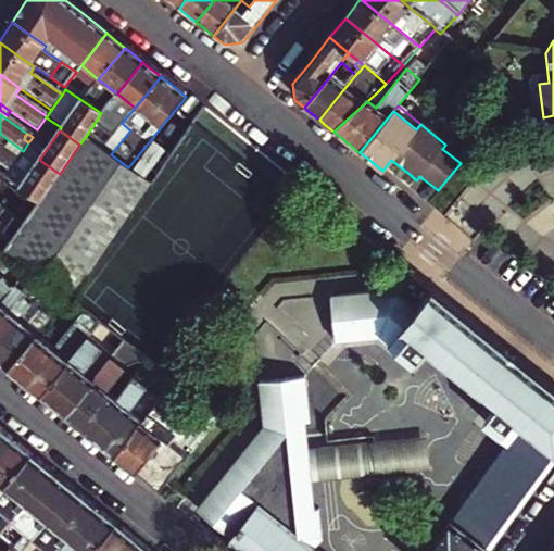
[(68,303),(151,184),(139,175),(128,167),(111,154),(87,135),(79,145),(60,174),(38,203),(26,221),(15,237),(3,253),(8,255),(20,265),(27,271),(35,276),(48,287),(68,303)]
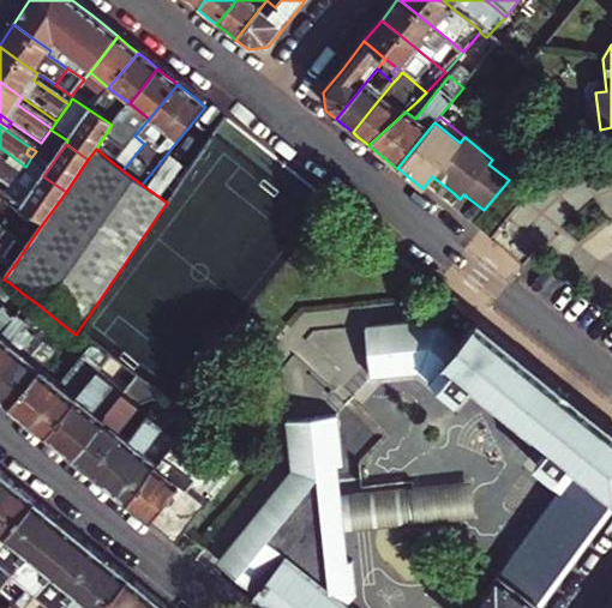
[(21,174),(17,172),(0,160),(0,182),(10,190),(13,185),(21,174)]
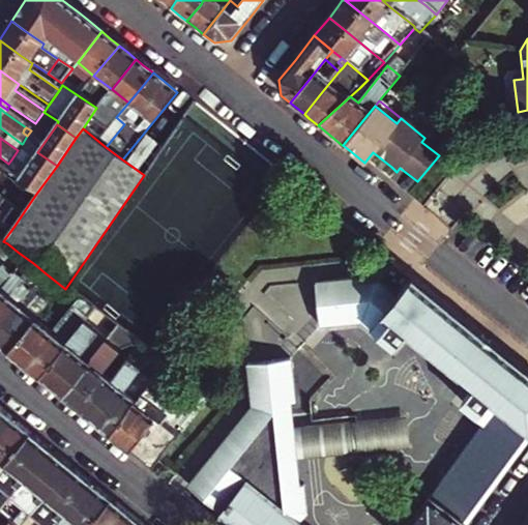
[(29,152),(32,149),(23,143),(22,144),(20,146),(29,152)]
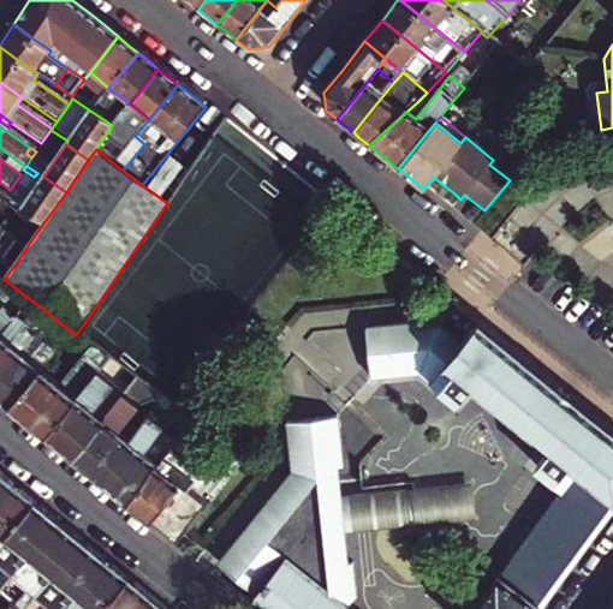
[(42,225),(66,192),(43,177),(43,178),(37,173),(34,177),(23,169),(21,174),(13,185),(10,190),(4,197),(42,225)]
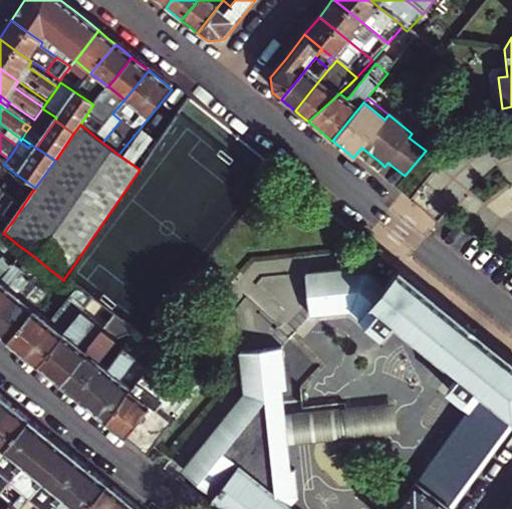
[(0,208),(14,219),(24,204),(0,186),(0,208)]
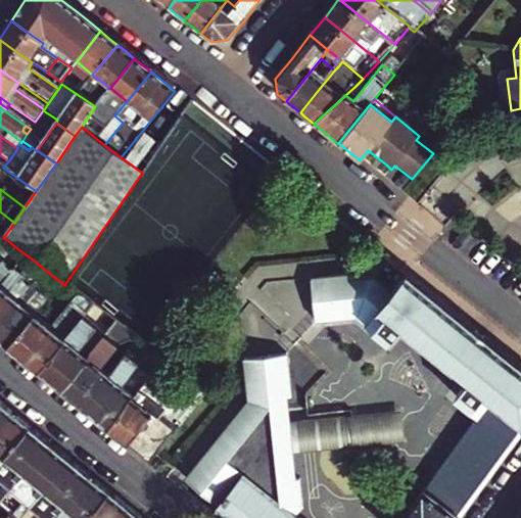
[(14,223),(0,212),(0,235),(3,238),(14,223)]
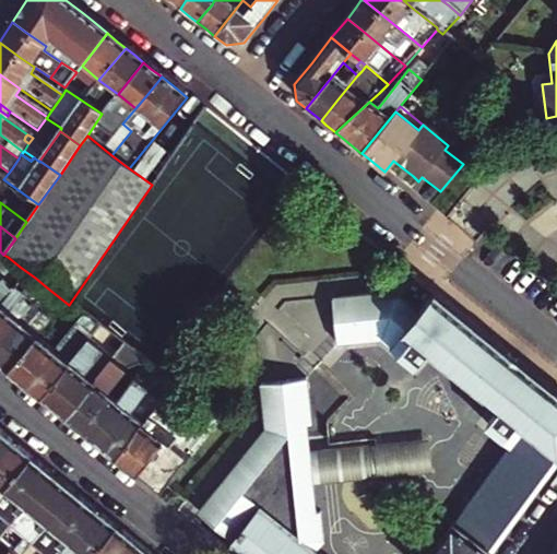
[(0,272),(10,280),(20,267),(8,257),(0,267),(0,272)]
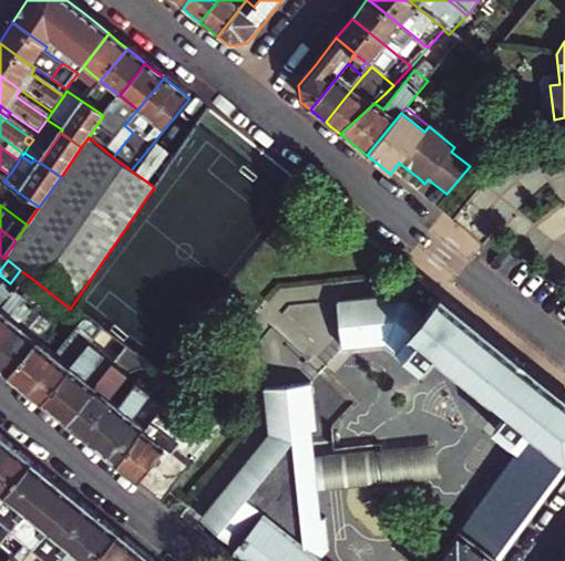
[(0,309),(16,290),(28,276),(20,270),(10,283),(6,288),(1,284),(0,286),(0,309)]
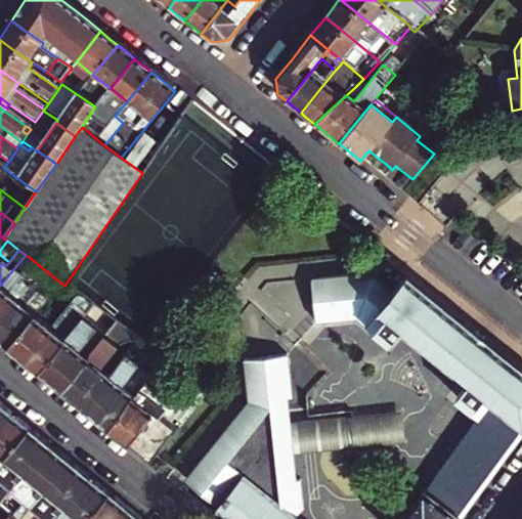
[(42,275),(45,270),(33,260),(30,264),(35,269),(40,273),(42,275)]
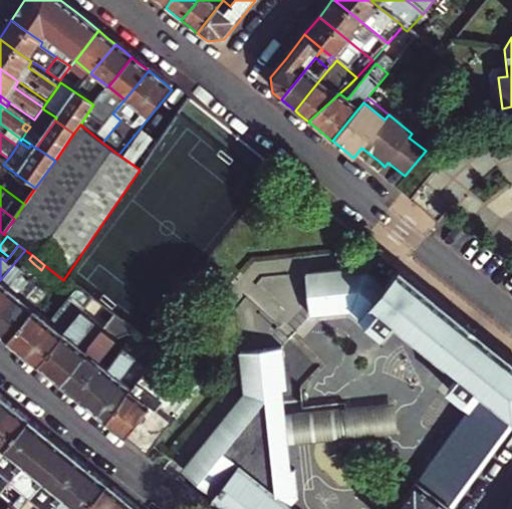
[(31,268),(36,272),(39,268),(34,264),(31,268)]
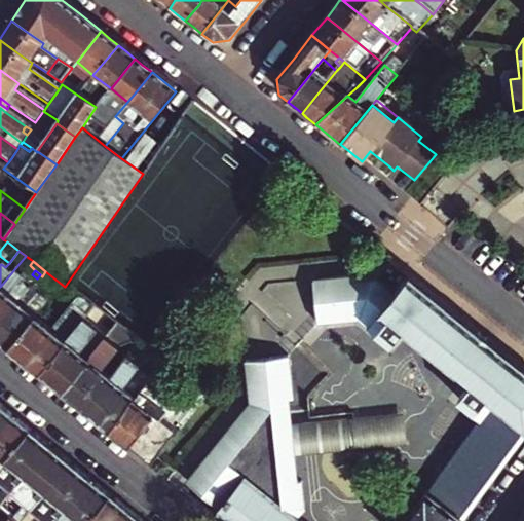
[(356,280),(312,285),(317,327),(361,325),(390,349),(404,335),(471,389),(458,404),(481,422),(428,492),(406,520),(463,520),(470,513),(523,439),(523,372),(520,369),(409,280),(406,284),(403,281),(390,296),(375,284),(357,285),(356,280)]
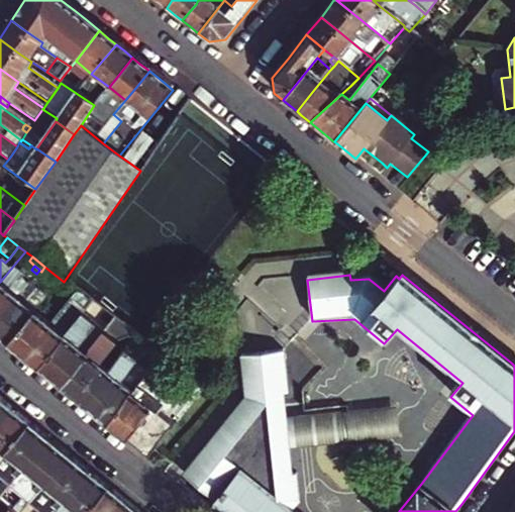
[(0,318),(16,299),(0,287),(0,318)]
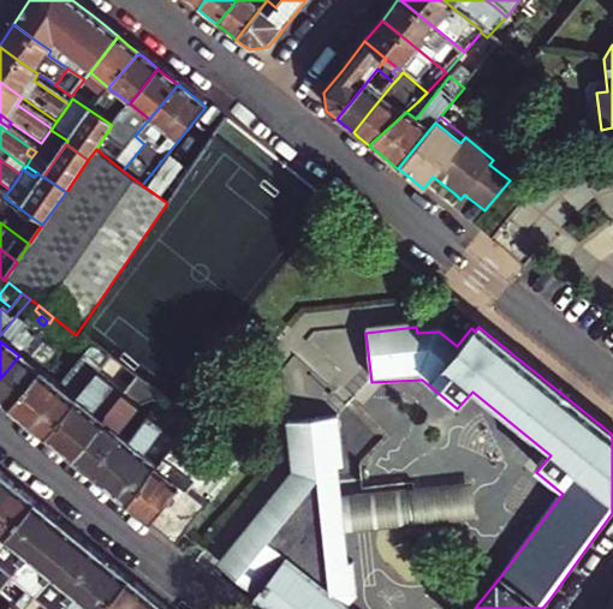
[(0,402),(7,410),(40,372),(54,354),(43,344),(28,363),(19,356),(0,378),(0,402)]
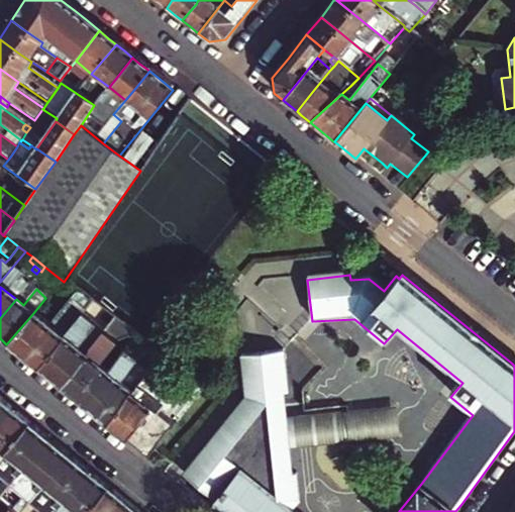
[(6,344),(36,369),(75,323),(85,310),(91,303),(80,294),(73,302),(70,299),(48,325),(33,313),(6,344)]
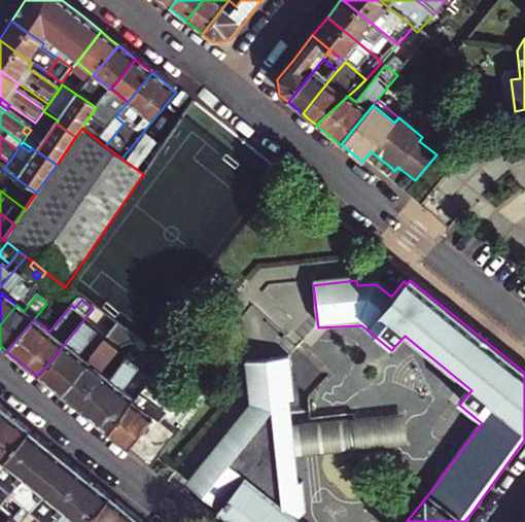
[(86,316),(97,324),(103,316),(93,309),(86,316)]
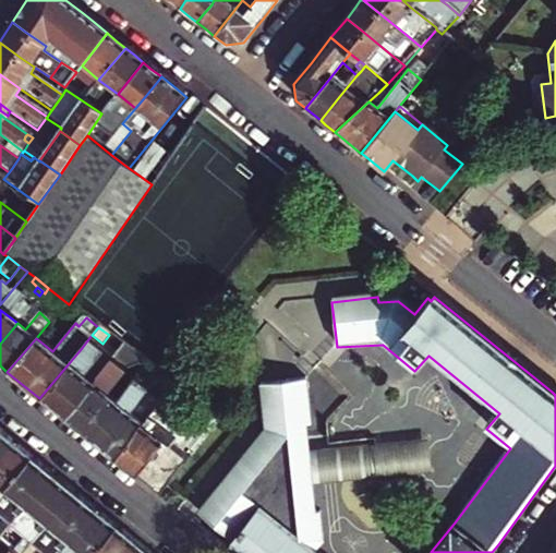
[(65,420),(94,385),(82,375),(106,346),(103,344),(92,335),(81,349),(39,398),(65,420)]
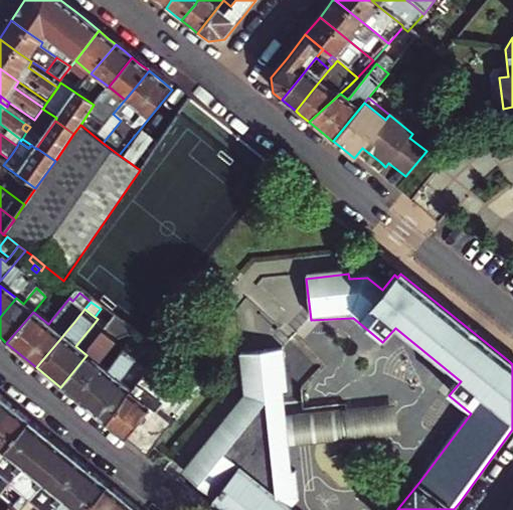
[(83,406),(111,374),(100,365),(122,338),(109,328),(87,355),(60,387),(83,406)]
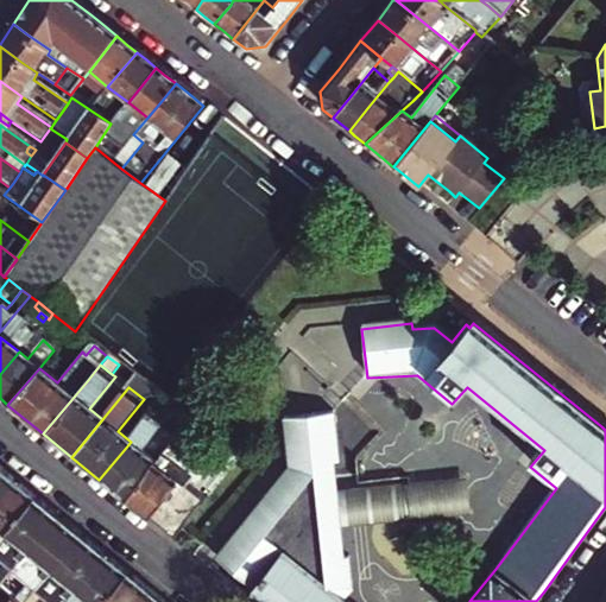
[(99,480),(125,501),(170,441),(162,432),(165,428),(151,416),(131,442),(99,480)]
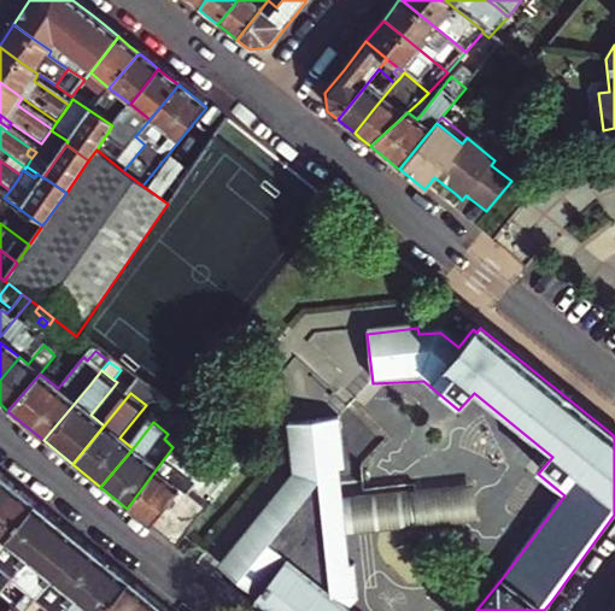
[(259,603),(251,610),(349,610),(357,601),(351,570),(346,541),(341,504),(338,474),(346,473),(339,422),(288,428),(294,479),(221,570),(259,603)]
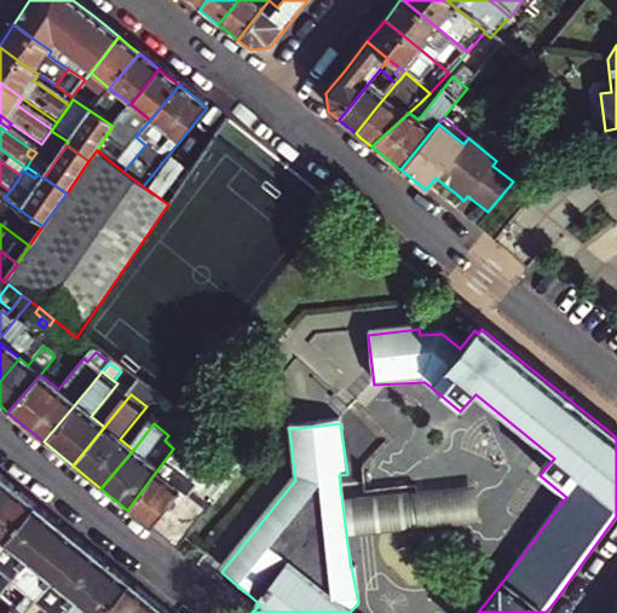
[(150,530),(162,513),(179,492),(192,474),(186,469),(191,463),(173,449),(127,510),(150,530)]
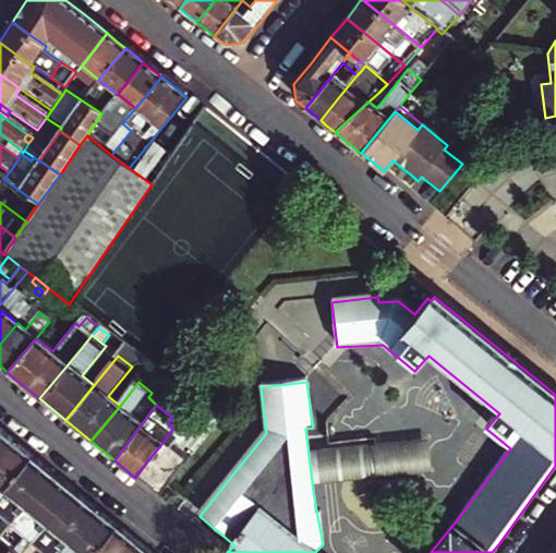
[(0,457),(11,443),(0,433),(0,457)]
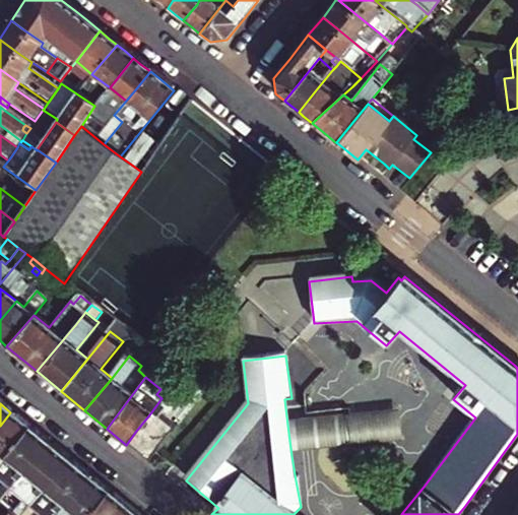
[(292,456),(401,442),(397,409),(287,425),(292,456)]
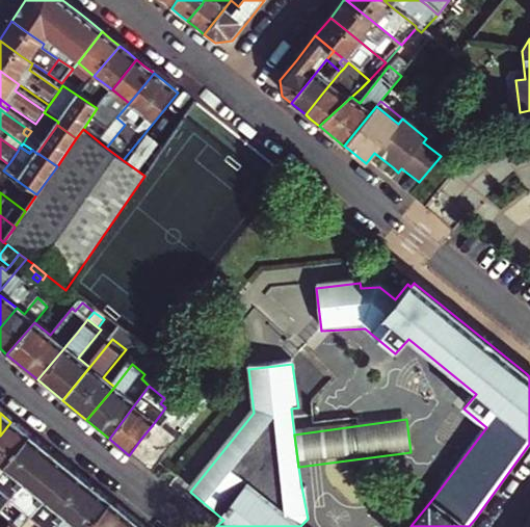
[(0,473),(29,438),(10,422),(0,436),(0,473)]
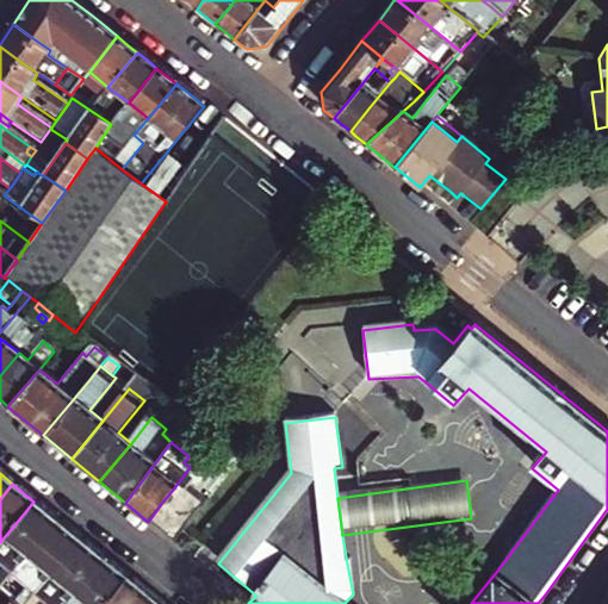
[(148,522),(174,543),(204,505),(177,485),(160,505),(148,522)]
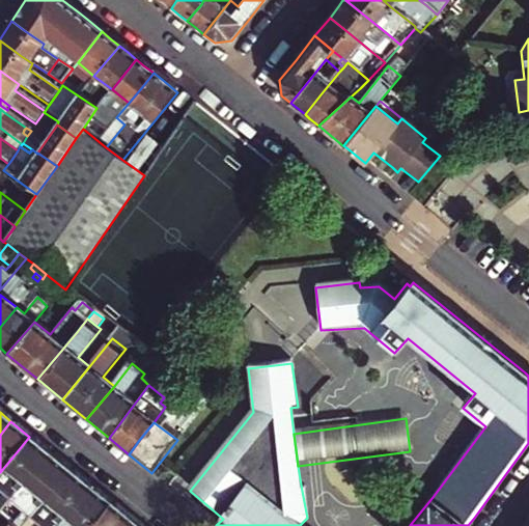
[(16,496),(50,452),(29,437),(0,472),(0,483),(3,486),(0,490),(0,505),(4,508),(16,496)]
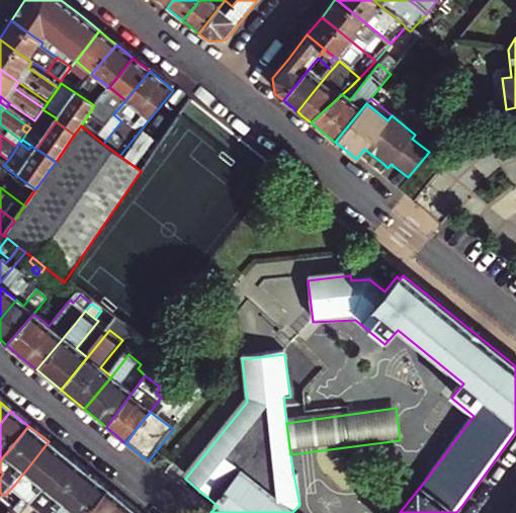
[(35,500),(68,457),(49,441),(15,484),(35,500)]
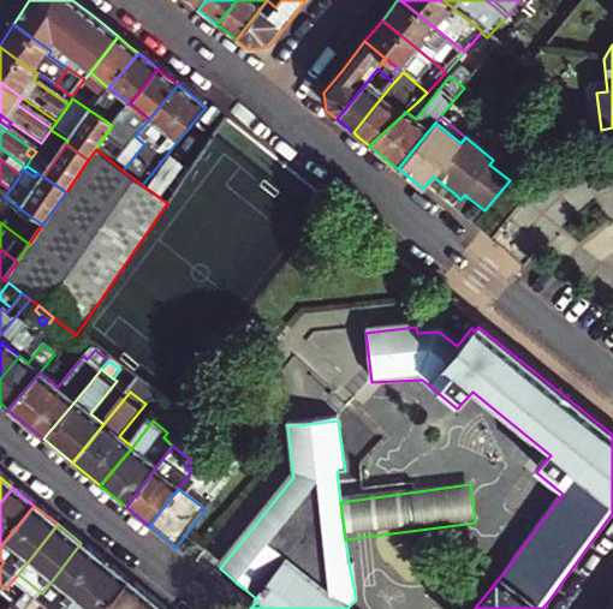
[(67,608),(75,599),(105,563),(81,543),(42,593),(53,603),(48,608),(67,608)]
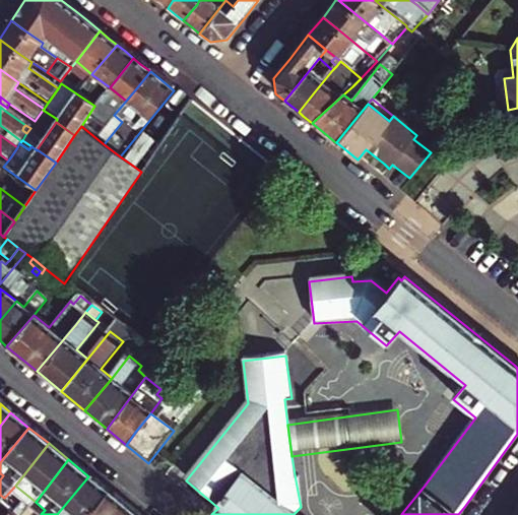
[(89,514),(109,493),(88,476),(63,507),(72,514),(89,514)]
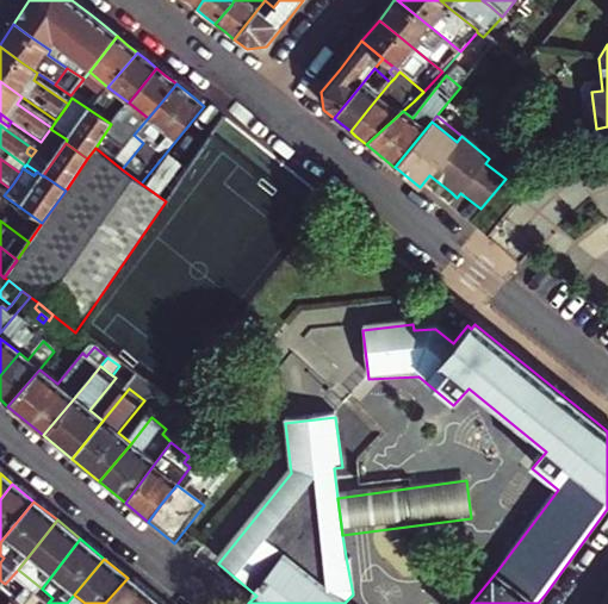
[(142,603),(149,596),(128,578),(105,603),(142,603)]
